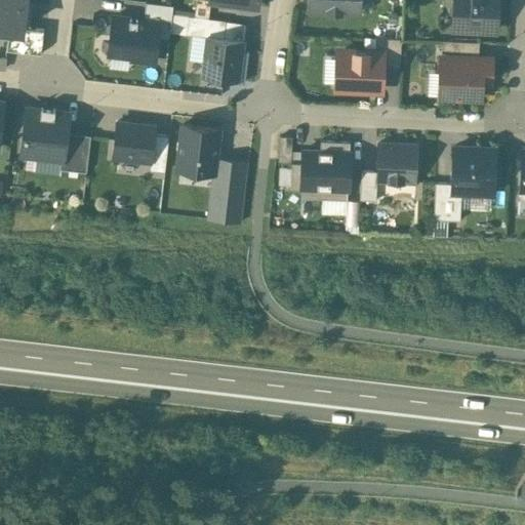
[(25,0),(0,0),(0,25),(8,26),(22,28),(25,0)]
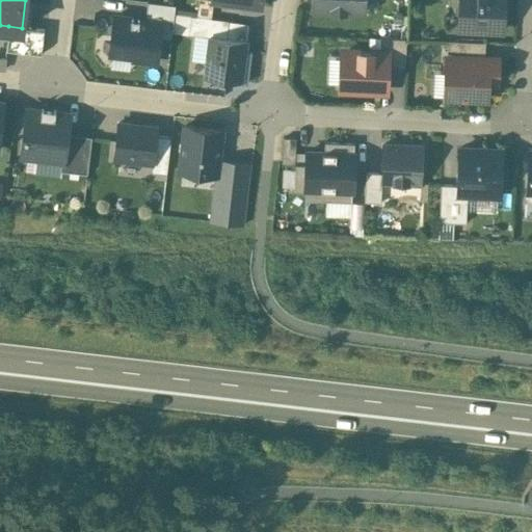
[(198,0),(197,16),(211,18),(213,0),(198,0)]
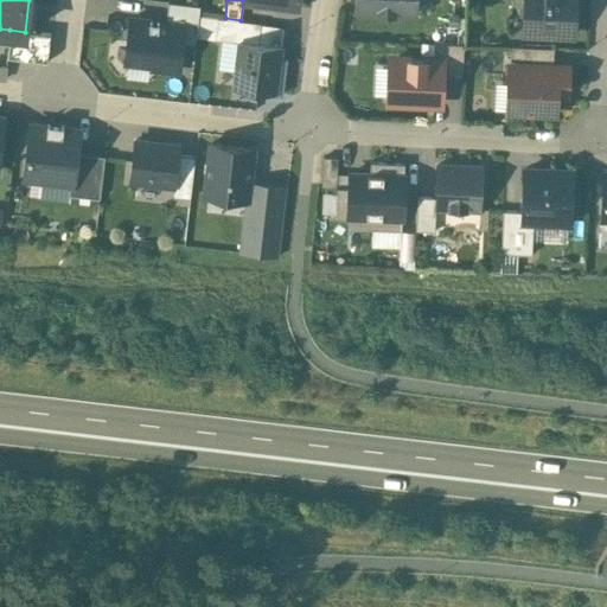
[(415,0),(357,0),(357,12),(415,14),(415,0)]
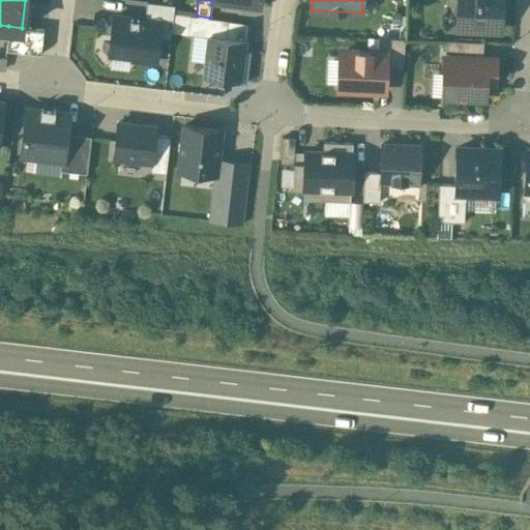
[(458,0),(458,28),(501,30),(501,0),(458,0)]
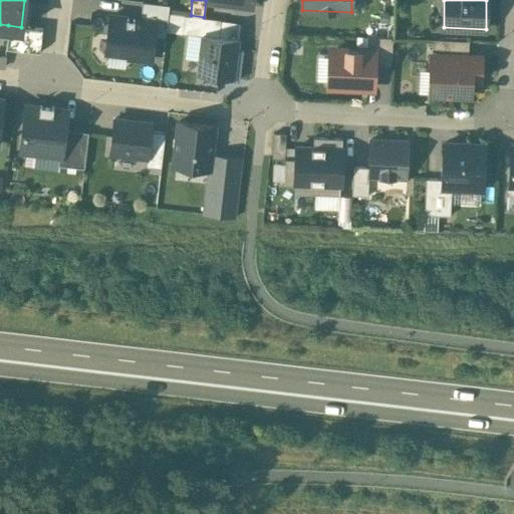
[(143,1),(140,19),(156,20),(154,36),(166,37),(170,4),(143,1)]
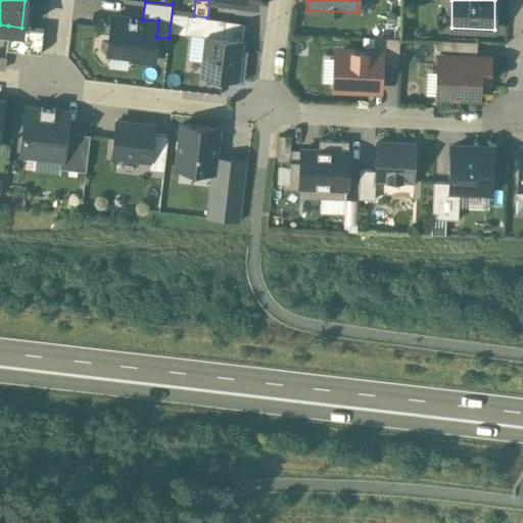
[(142,19),(112,15),(108,52),(133,55),(133,58),(153,60),(156,37),(158,20),(142,19)]
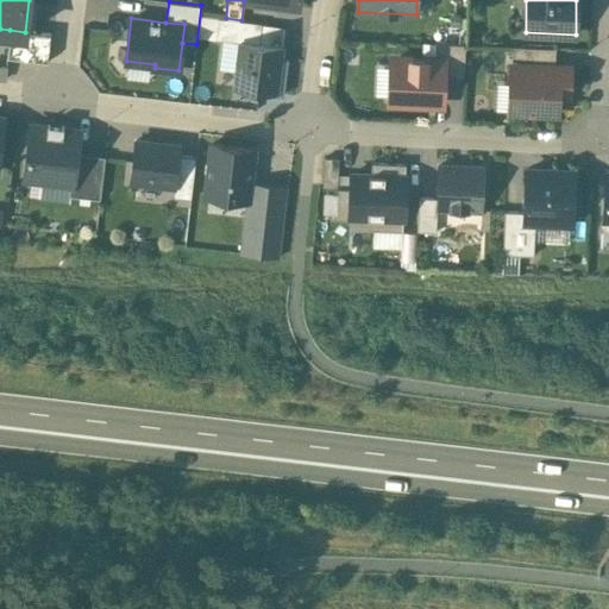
[(243,20),(240,41),(277,45),(280,25),(243,20)]
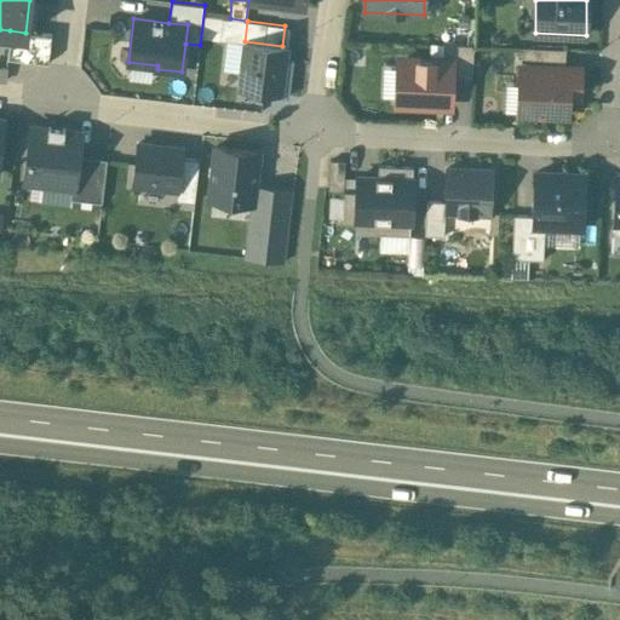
[(46,64),(50,35),(26,33),(10,30),(6,59),(46,64)]
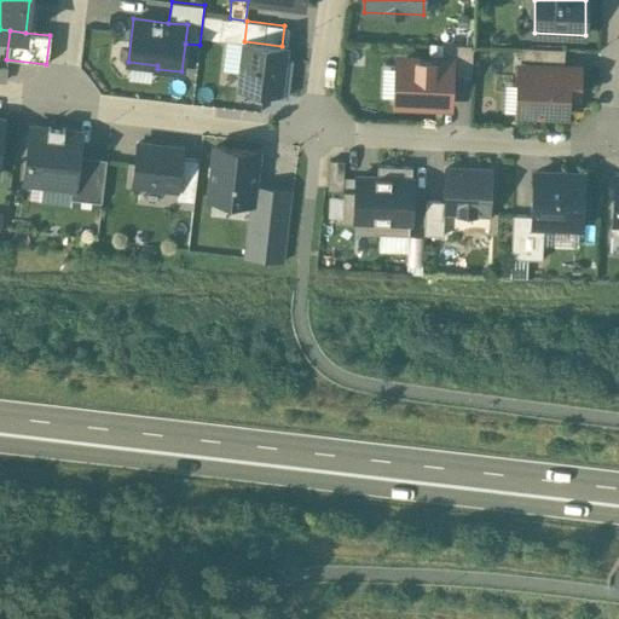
[(244,41),(243,41),(237,87),(262,91),(262,93),(285,97),(289,74),(284,74),(288,47),(282,46),(244,41)]
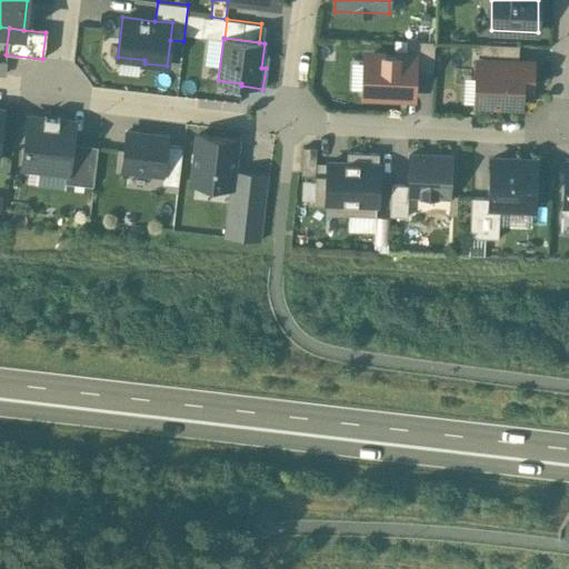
[(435,41),(408,40),(407,56),(415,56),(413,72),(433,72),(435,41)]
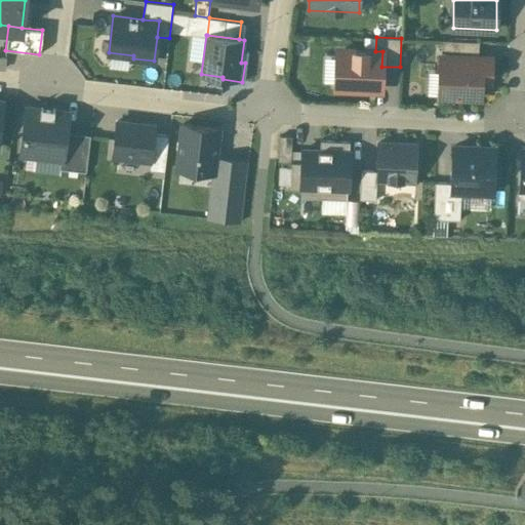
[(479,41),(442,40),(441,55),(478,57),(479,41)]
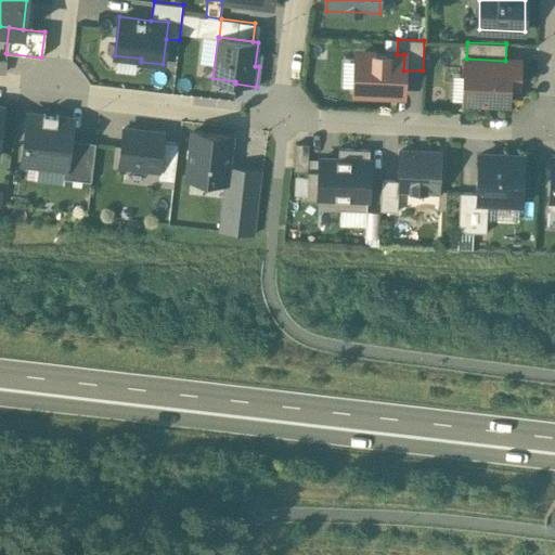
[(397,54),(375,53),(374,55),(358,55),(356,90),(377,91),(377,93),(402,94),(403,71),(404,54),(397,54)]
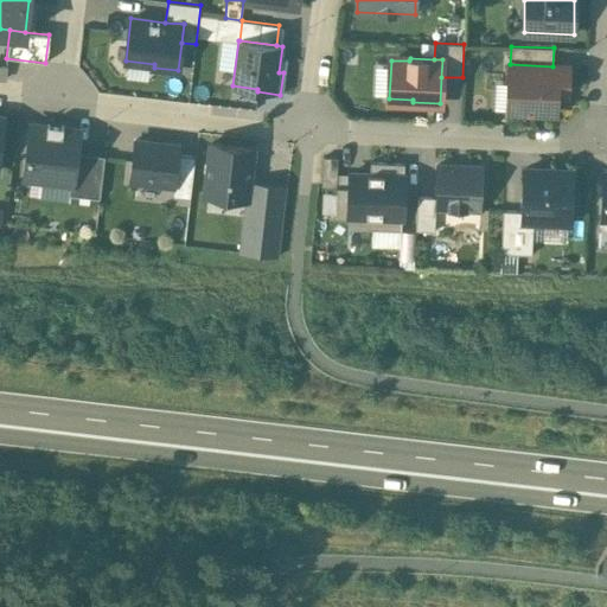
[(0,75),(10,77),(11,64),(0,62),(0,75)]
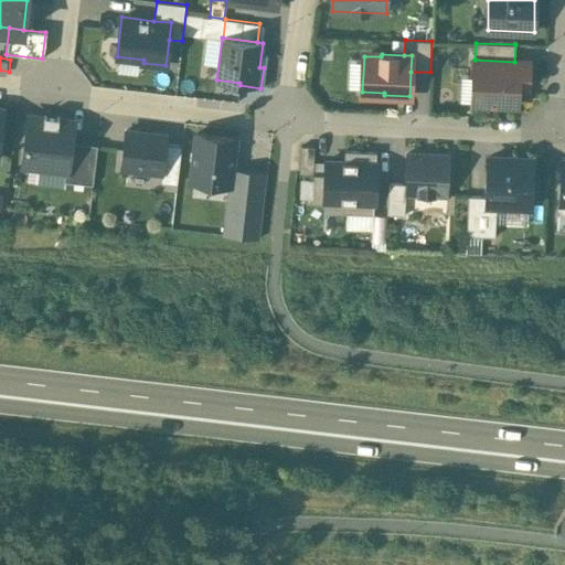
[(514,62),(475,60),(473,103),(516,105),(518,87),(528,88),(528,62),(514,62)]
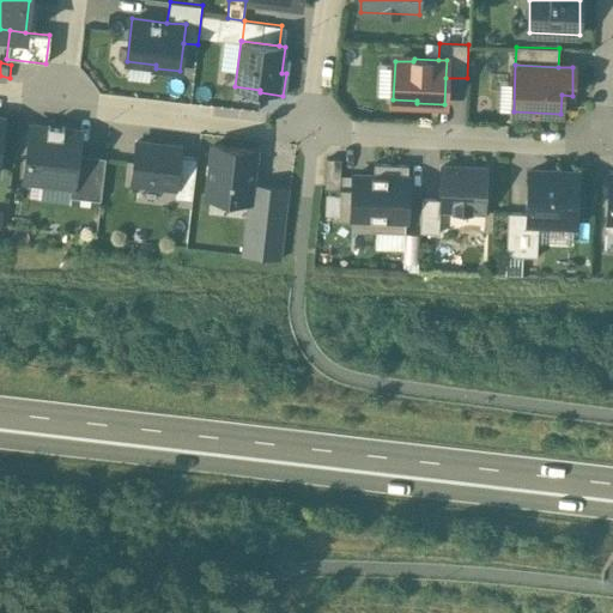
[(48,128),(32,127),(25,178),(72,184),(74,184),(77,155),(79,132),(64,131),(65,127),(48,125),(48,128)]
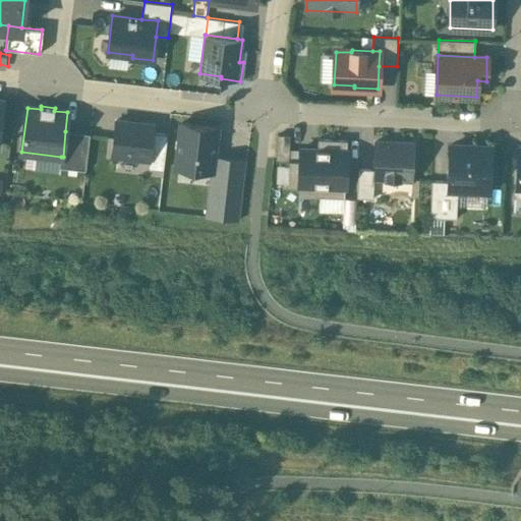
[(155,125),(115,120),(111,154),(124,156),(123,158),(138,160),(138,157),(150,159),(151,159),(154,132),(155,125)]
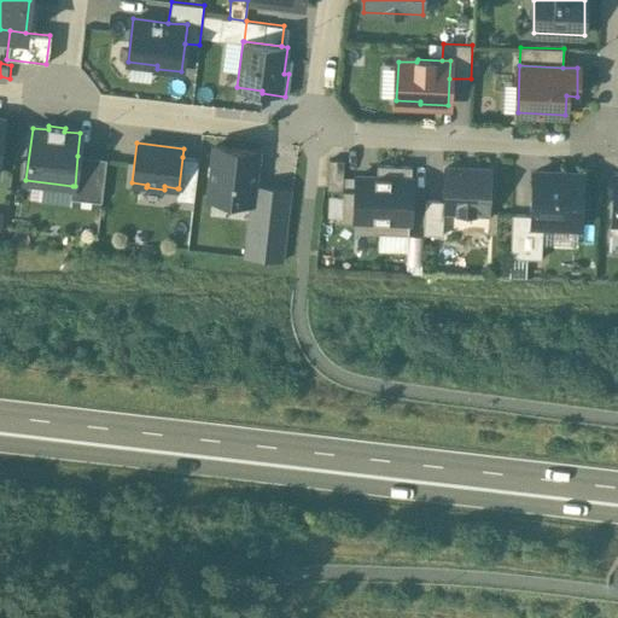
[(258,151),(216,146),(209,198),(251,203),(252,203),(255,185),(258,151)]
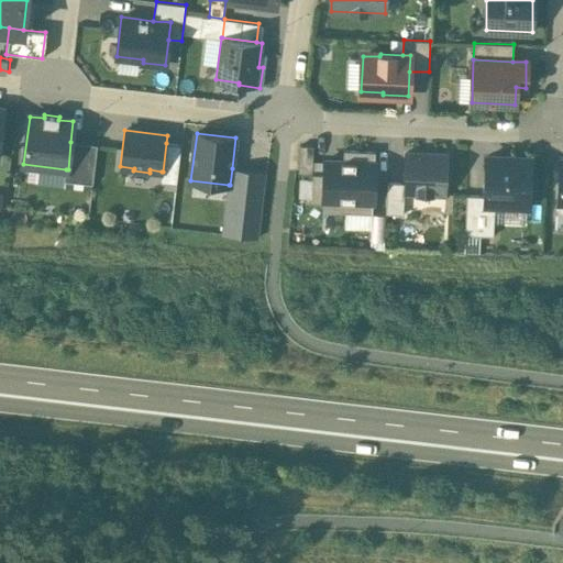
[(97,144),(70,142),(68,169),(66,169),(64,180),(92,184),(97,144)]
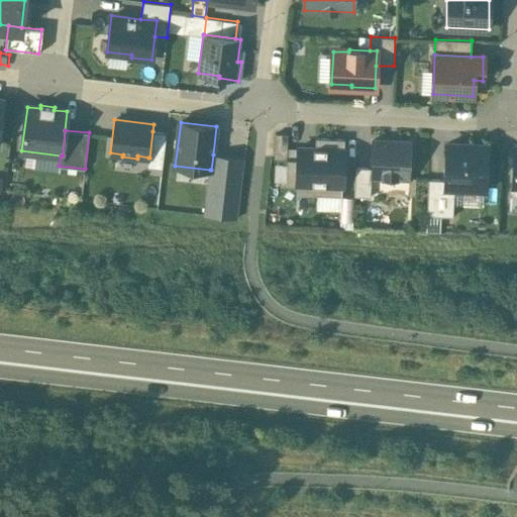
[(167,132),(152,131),(149,158),(148,158),(146,167),(162,169),(167,132)]
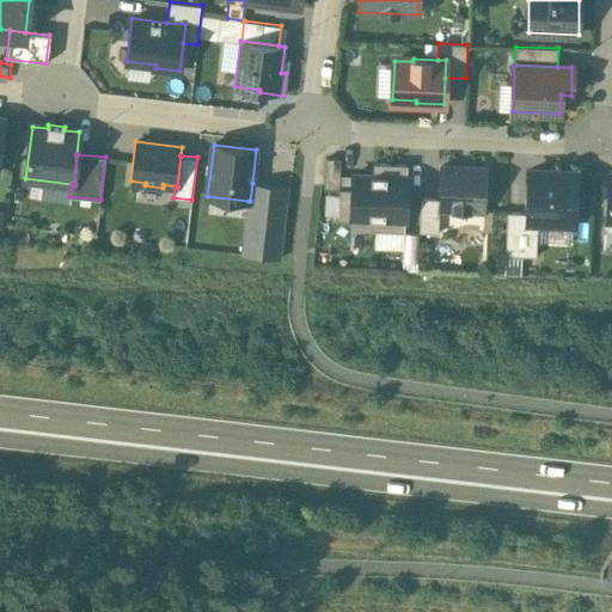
[(340,159),(325,159),(324,188),(338,188),(340,159)]
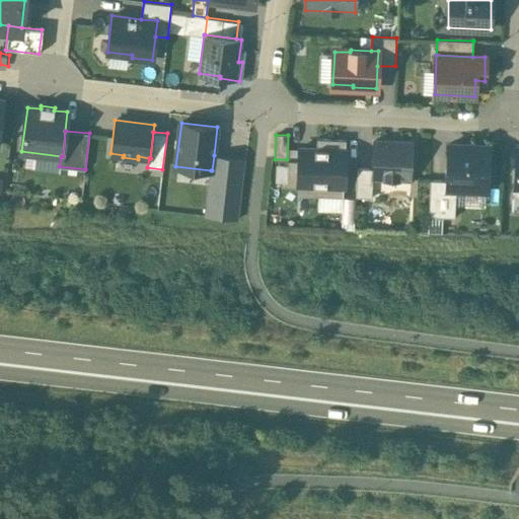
[(316,148),(300,148),(299,161),(288,160),(287,184),(298,184),(298,195),(343,197),(346,140),(316,139),(316,148)]
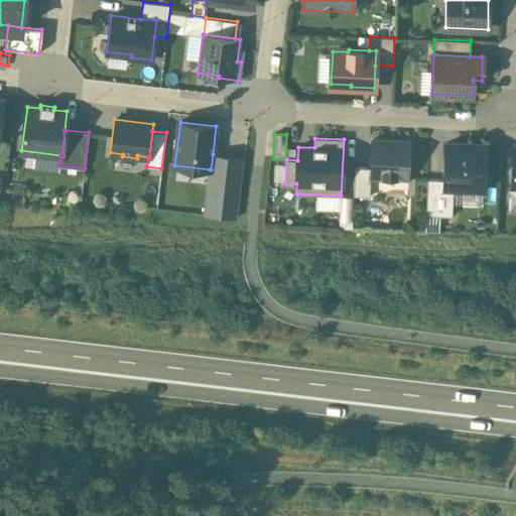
[(409,142),(371,140),(370,168),(370,176),(408,177),(409,142)]
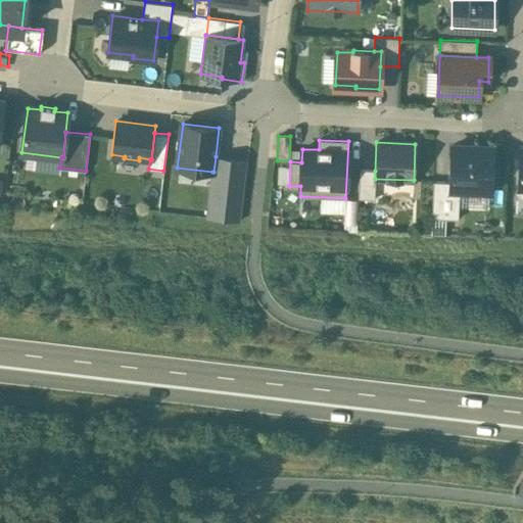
[(492,146),(453,144),(452,182),(450,190),(460,190),(490,192),(492,146)]
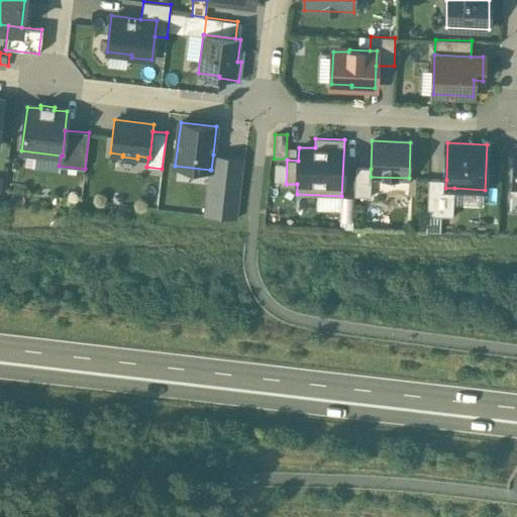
[(244,158),(213,154),(211,170),(210,170),(204,214),(237,218),(244,158)]
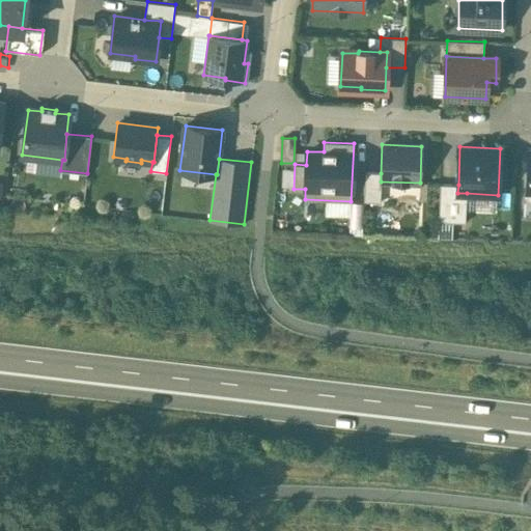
[(381,173),(365,172),(364,201),(380,202),(381,182),(381,173)]
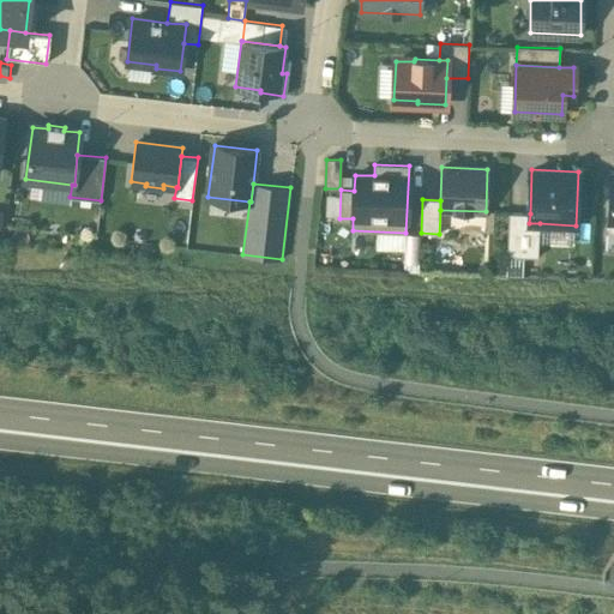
[(539,257),(540,223),(529,223),(530,214),(509,212),(507,256),(539,257)]
